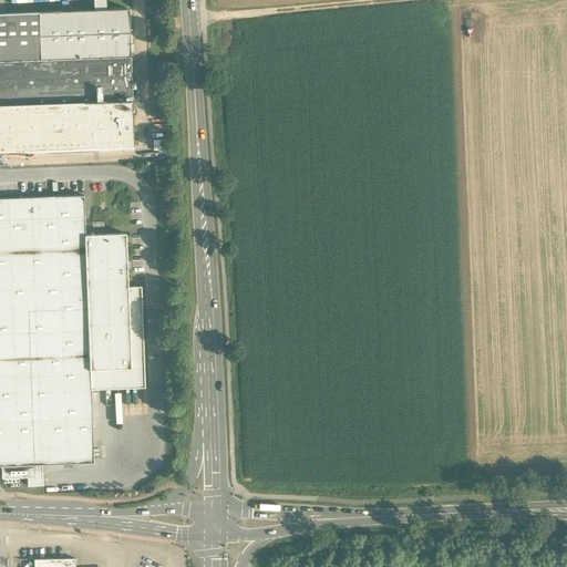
[(84,0),(72,0),(73,11),(79,11),(79,8),(85,7),(84,0)]
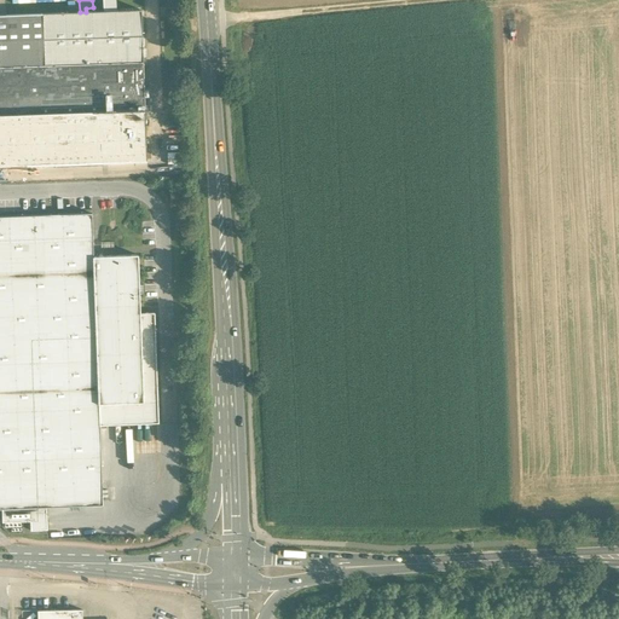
[(115,0),(103,0),(104,12),(116,11),(115,0)]
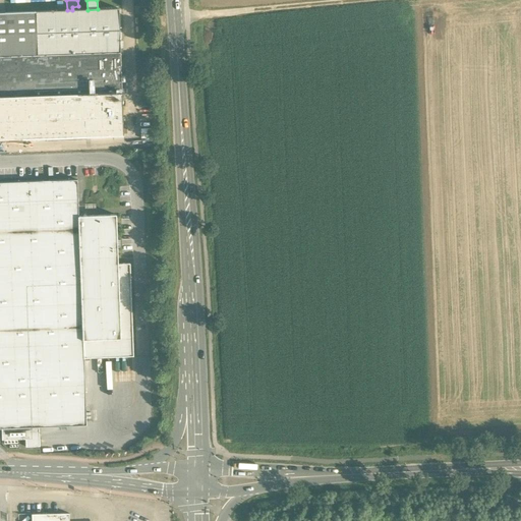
[(67,10),(36,12),(37,55),(120,52),(118,9),(98,9),(88,10),(72,10),(67,10)]
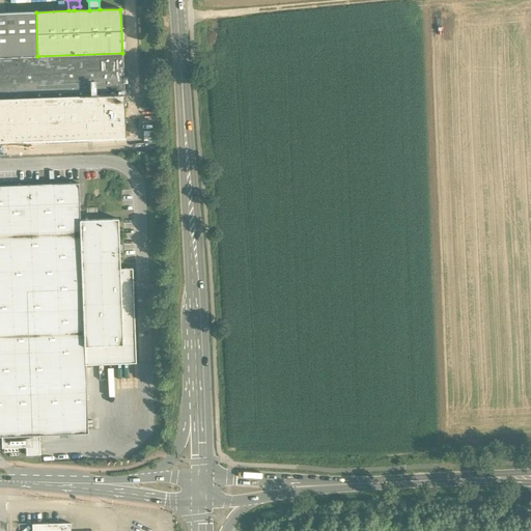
[(36,12),(0,12),(0,57),(37,56),(36,12)]
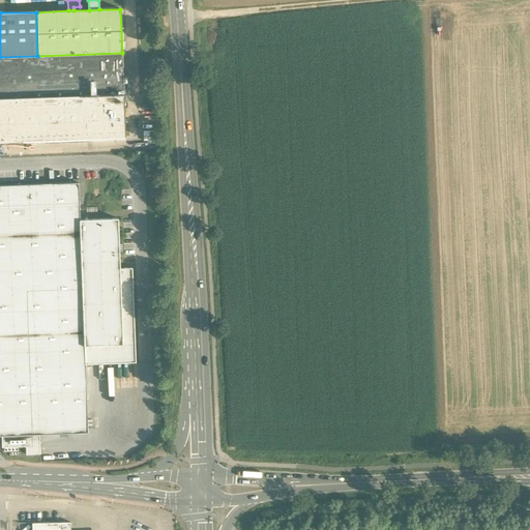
[(0,57),(0,142),(125,138),(122,53),(37,56),(0,57)]
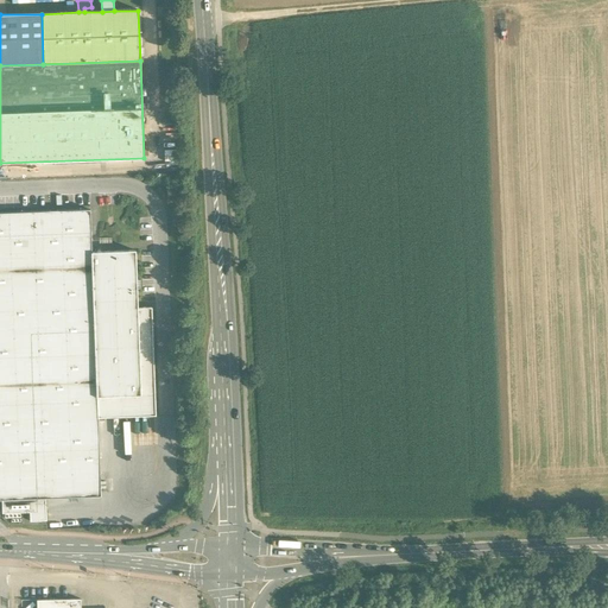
[(89,210),(0,213),(0,500),(1,501),(2,514),(32,513),(32,521),(46,521),(45,499),(101,498),(97,420),(156,418),(151,309),(137,309),(135,252),(92,253),(89,210)]
